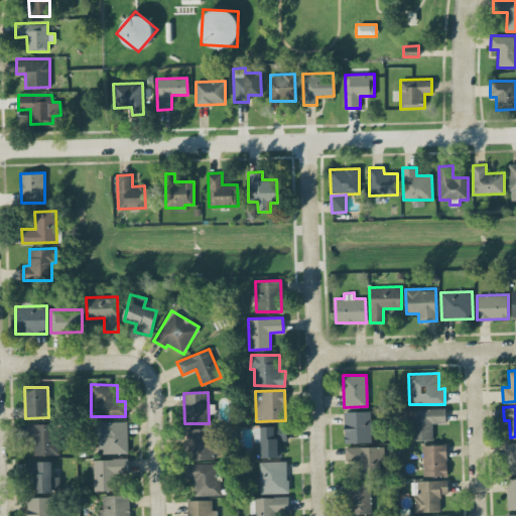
[(433,423),(445,422),(445,408),(411,409),(411,440),(433,439),(433,423)]
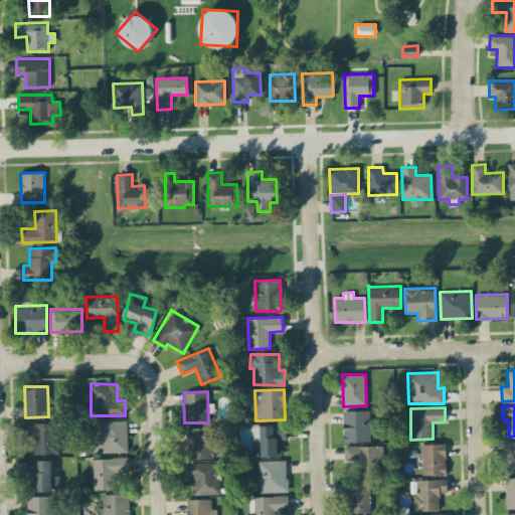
[(343,410),(344,442),(370,441),(370,431),(373,431),(373,409),(343,410)]
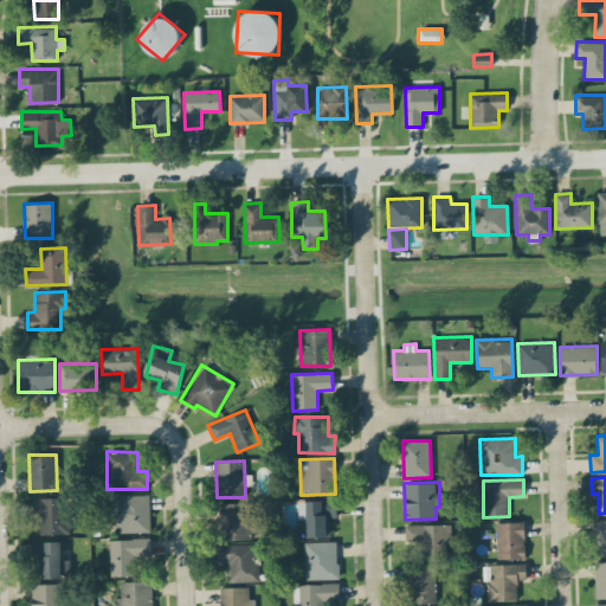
[(114,496),(115,533),(149,532),(149,495),(114,496)]
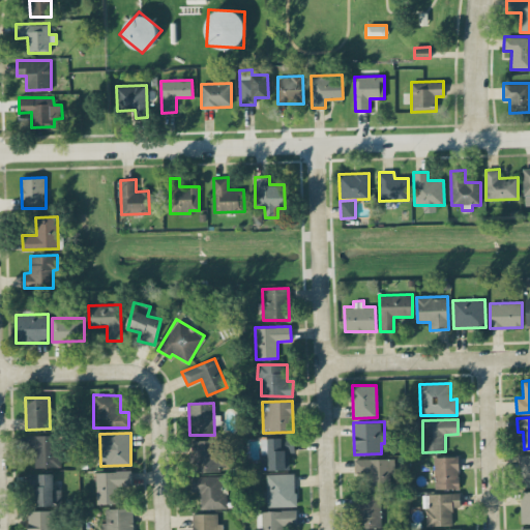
[(59,435),(25,435),(25,444),(34,444),(34,467),(59,466),(59,435)]
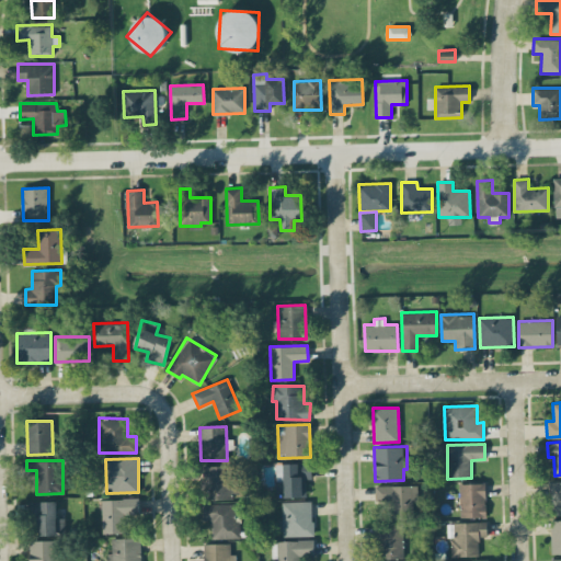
[(275,464),(276,497),(307,496),(306,479),(312,479),(311,462),(275,464)]
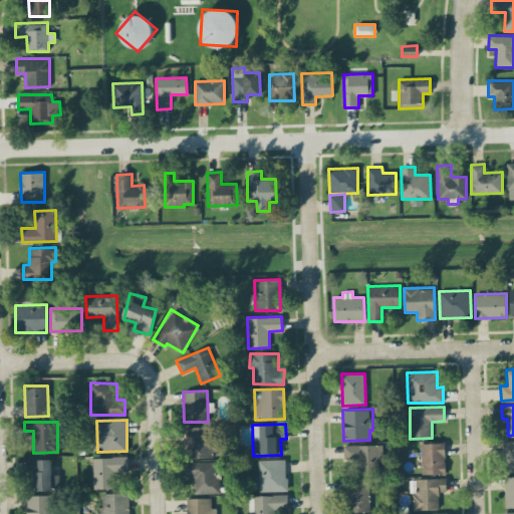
[(186,427),(185,457),(215,457),(215,427),(186,427)]
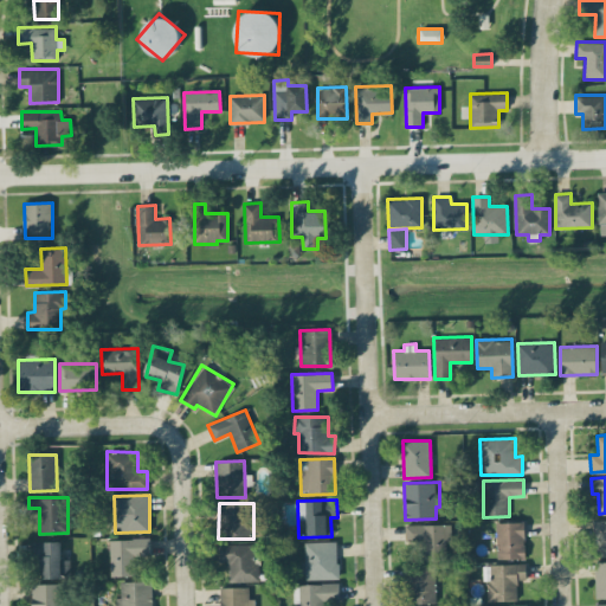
[(594,556),(605,555),(605,519),(594,520),(594,556)]
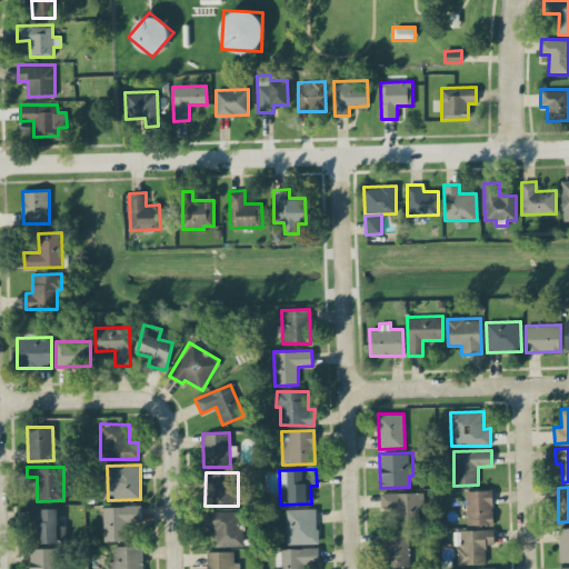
[(493,525),(492,489),(466,490),(467,525),(493,525)]
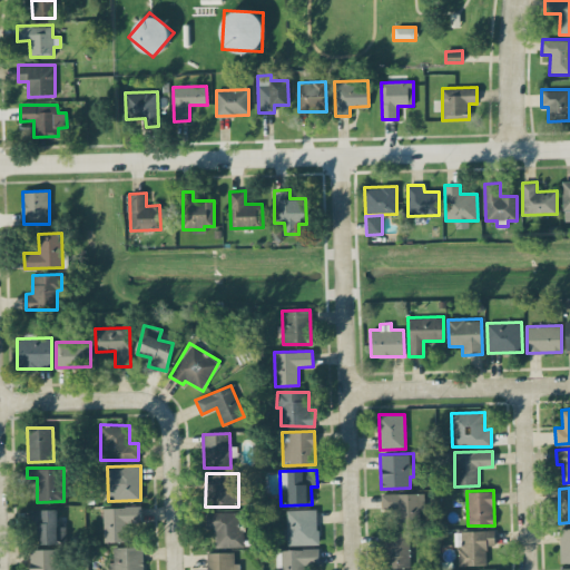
[(381,509),(396,509),(396,528),(418,527),(416,508),(424,508),(424,493),(381,493),(381,509)]
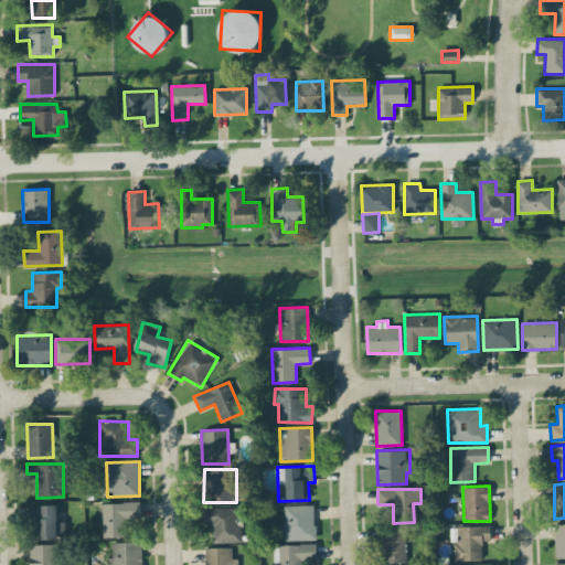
[(126,536),(126,519),(140,518),(140,501),(102,502),(103,537),(126,536)]
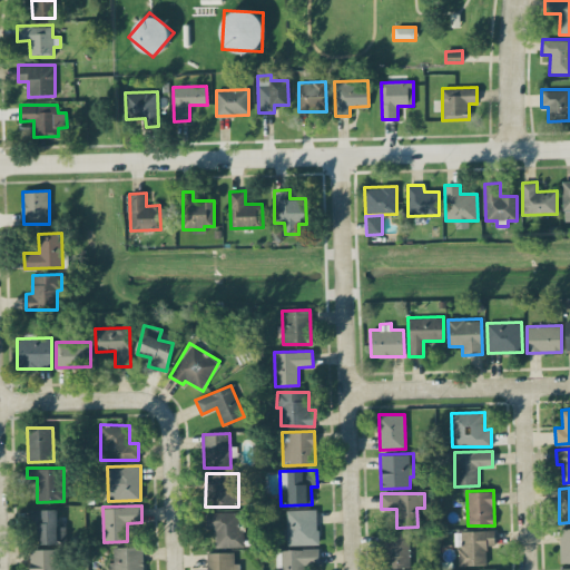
[(39,543),(66,542),(66,526),(57,526),(57,509),(29,510),(29,522),(39,522),(39,543)]
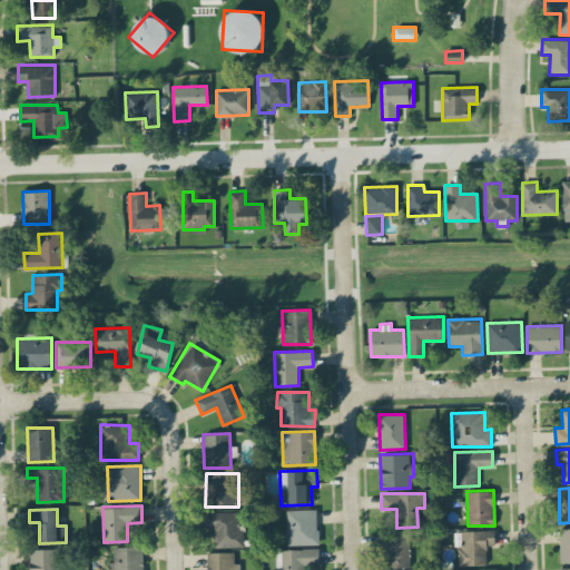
[(317,544),(317,509),(286,510),(287,544),(317,544)]
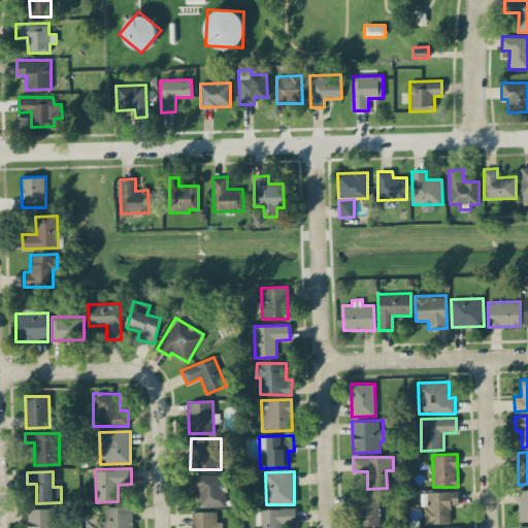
[(222,473),(190,474),(190,489),(198,489),(199,506),(226,506),(225,491),(222,491),(222,473)]
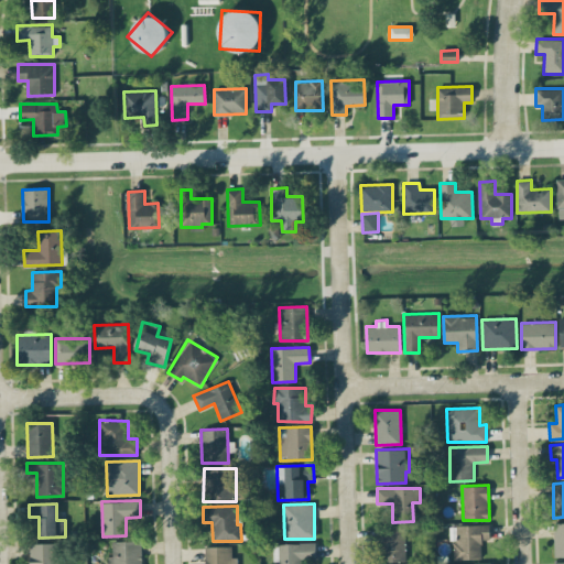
[(563,522),(554,522),(554,556),(563,555),(563,522)]
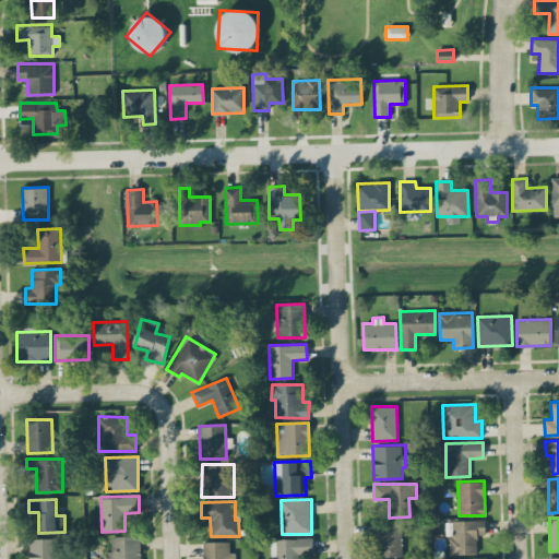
[(451,555),(477,554),(477,535),(485,535),(485,520),(450,520),(451,555)]
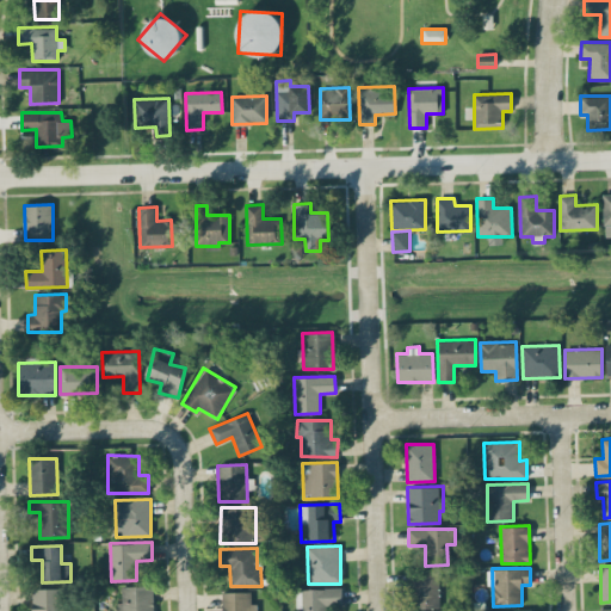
[(409,608),(438,609),(439,571),(409,571),(409,608)]
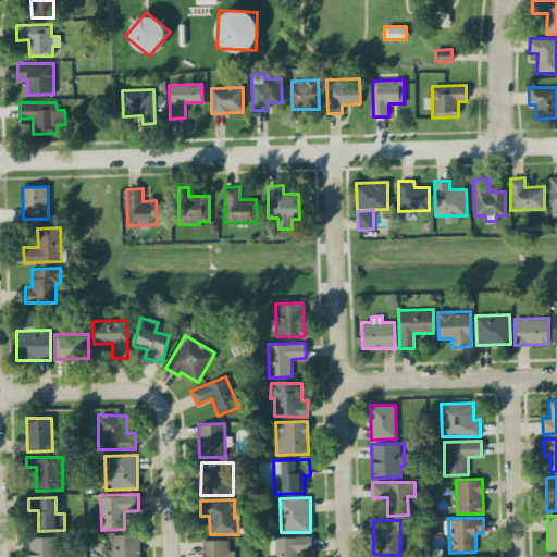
[(139,556),(139,534),(110,534),(111,549),(106,549),(104,556),(139,556)]
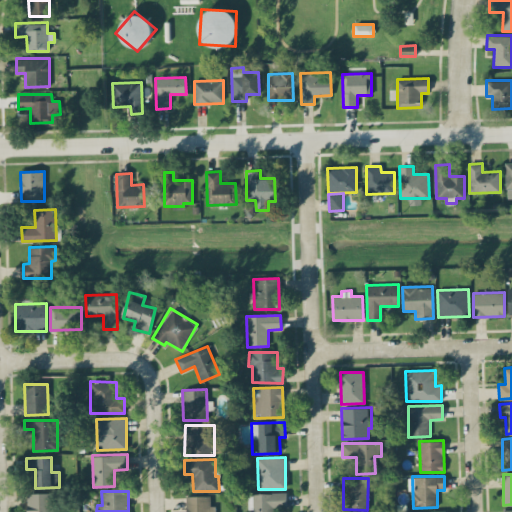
[(252,511),(273,511),(274,507),(287,507),(286,492),(247,493),(248,509),(252,509),(252,511)]
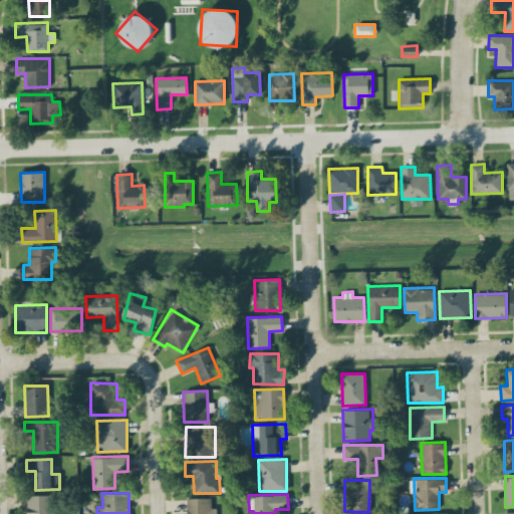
[(26,513),(53,513),(52,495),(27,495),(26,513)]
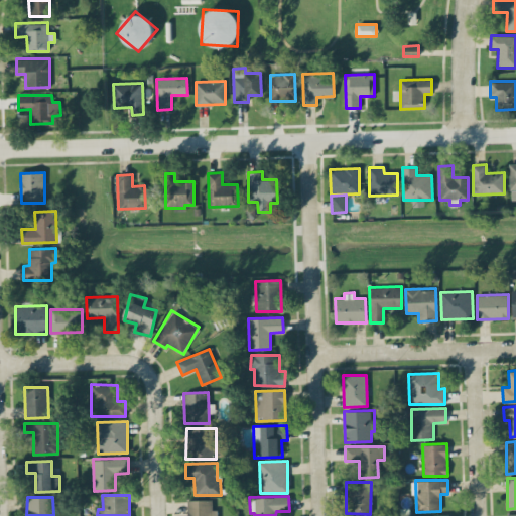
[(187,500),(187,515),(217,515),(217,510),(212,510),(212,499),(187,500)]
